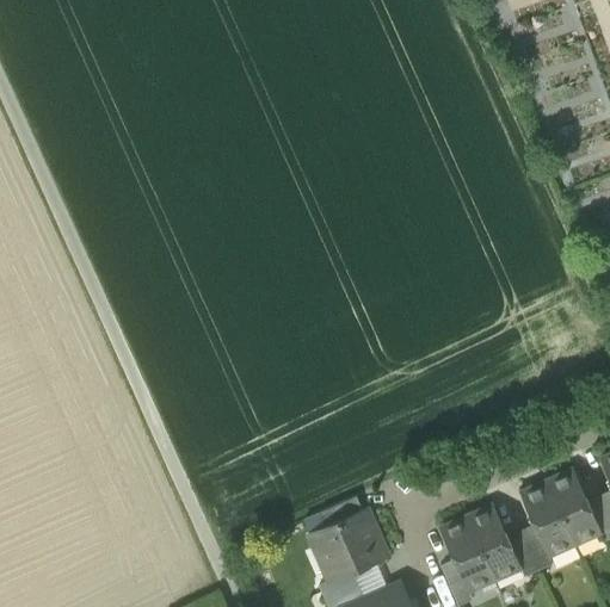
[(575,474),(548,485),(575,546),(601,536),(603,534),(589,505),(575,474)]
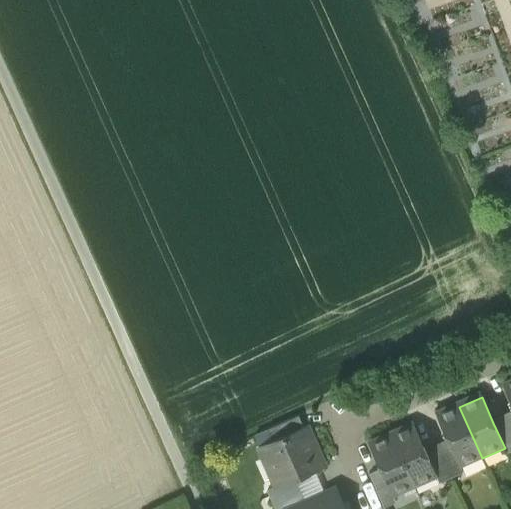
[(460,468),(482,458),(459,407),(437,417),(448,443),(459,468),(460,468)]
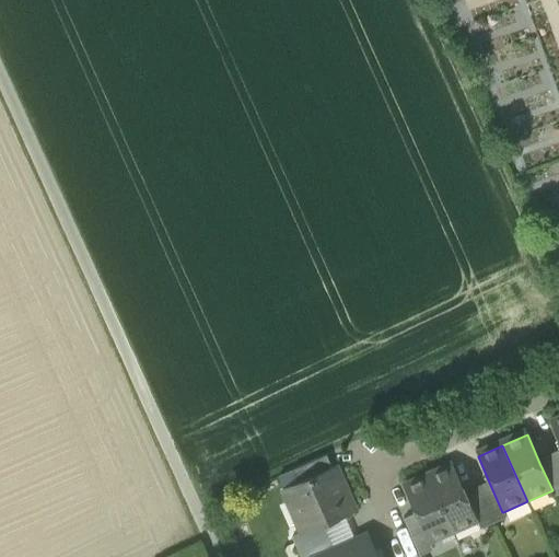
[(558,454),(551,457),(539,463),(552,490),(550,491),(555,499),(558,497),(558,454)]
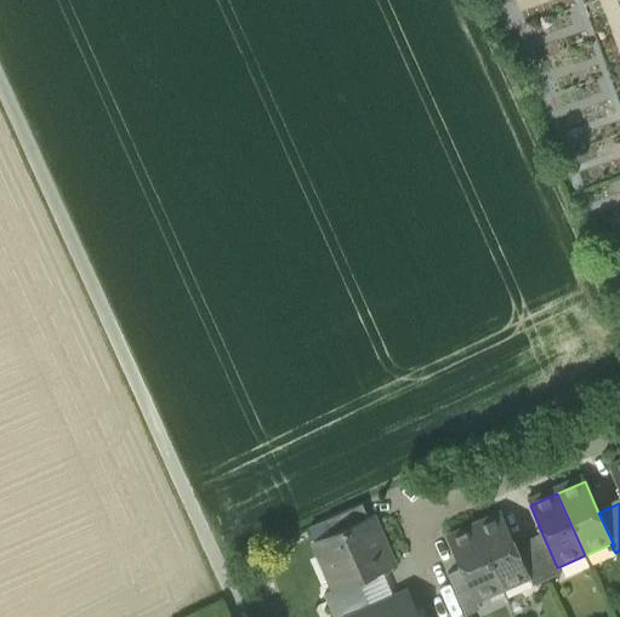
[(325,525),(331,538),(369,521),(363,508),(325,525)]
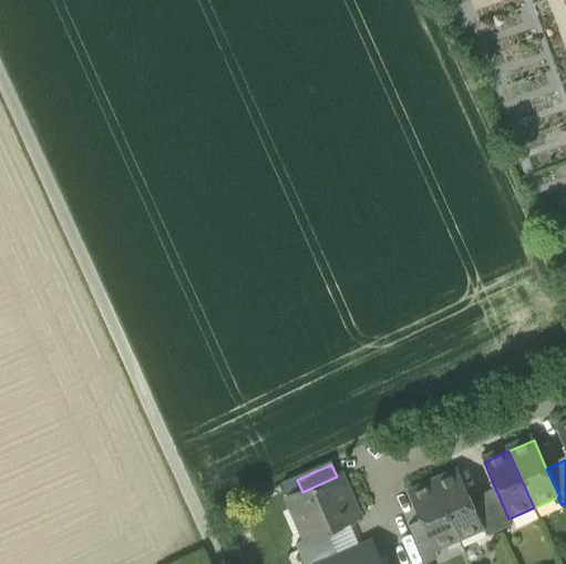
[(460,473),(434,484),(460,541),(484,530),(472,501),(460,473)]
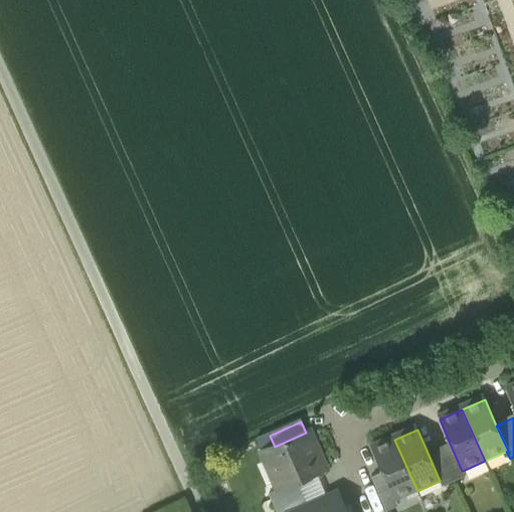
[(279,492),(280,493),(298,485),(317,476),(327,472),(309,432),(306,433),(275,447),(268,450),(279,474),(272,476),(279,492)]
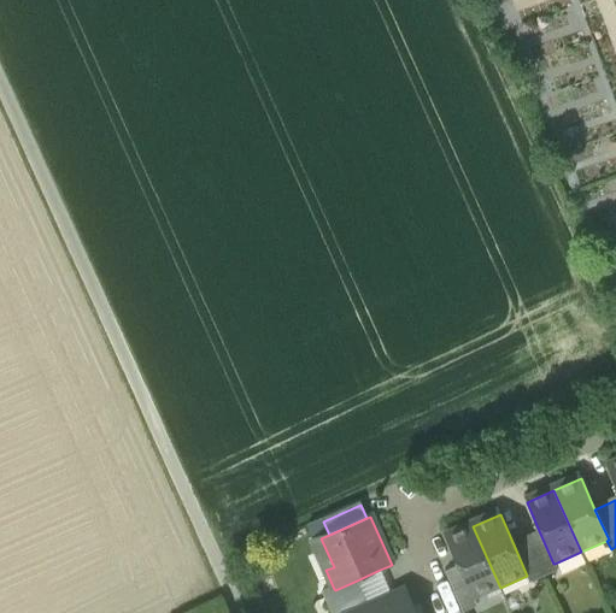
[(474,599),(500,588),(473,526),(446,538),(459,569),(473,600),(474,599)]
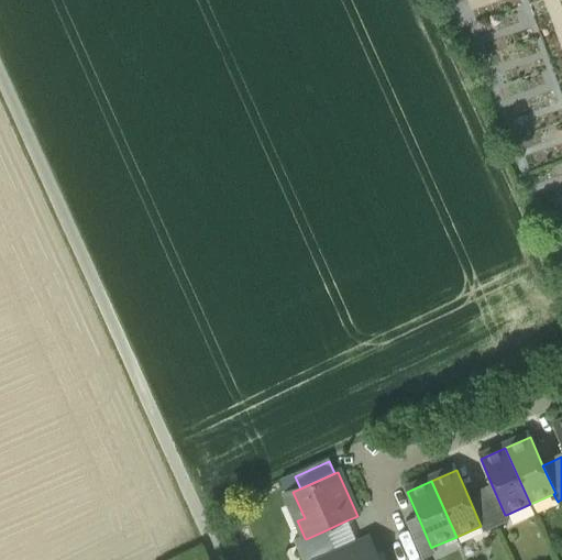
[(493,487),(481,493),(469,497),(481,526),(484,535),(497,528),(509,523),(506,515),(505,515),(493,487)]
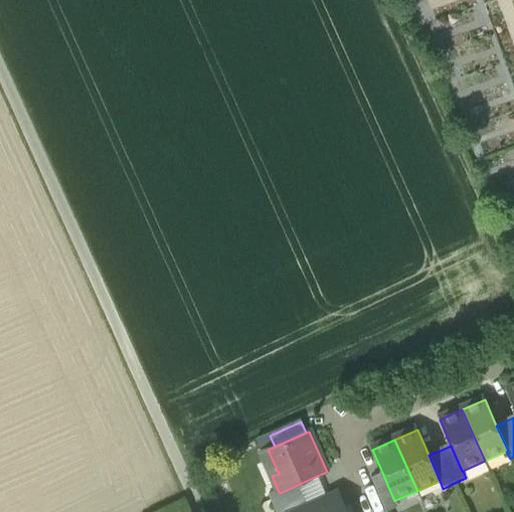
[(279,474),(268,450),(262,453),(272,476),(279,474)]
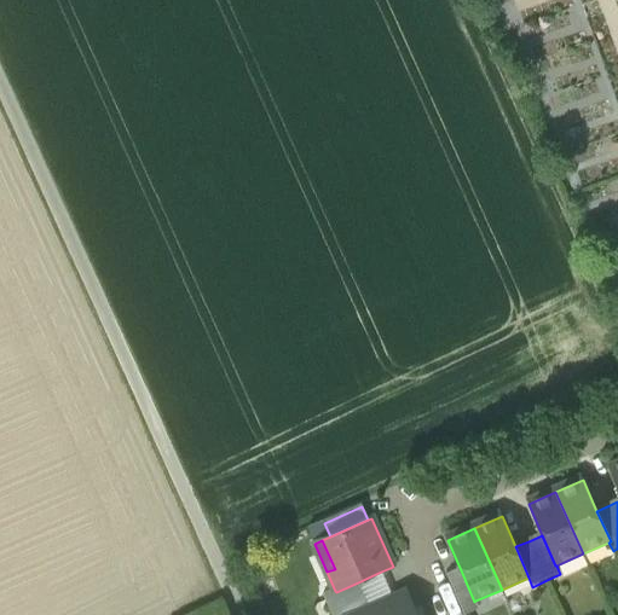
[(448,576),(463,614),(471,614),(480,610),(475,601),(474,602),(461,570),(448,576)]
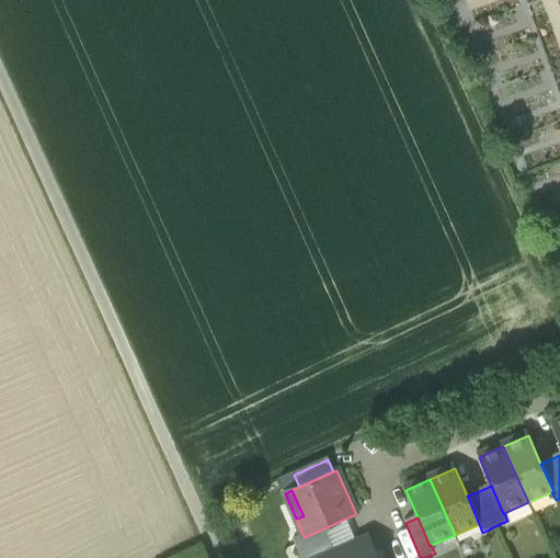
[(330,539),(330,541),(352,531),(345,519),(324,528),(330,539)]
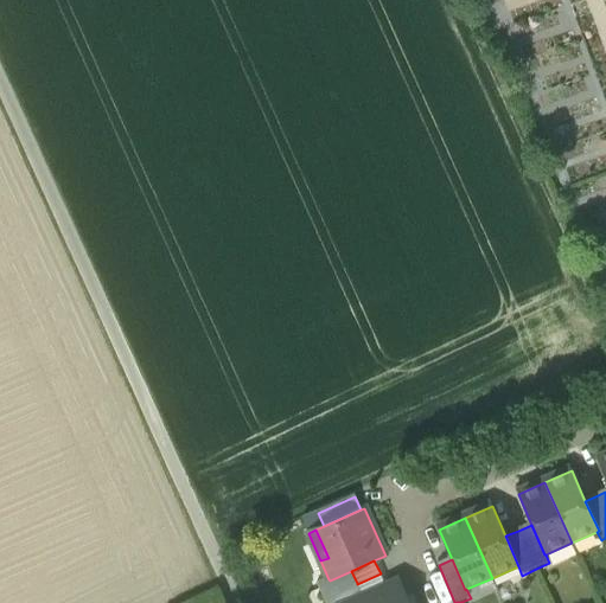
[(318,584),(324,597),(357,583),(351,571),(330,581),(329,579),(318,584)]
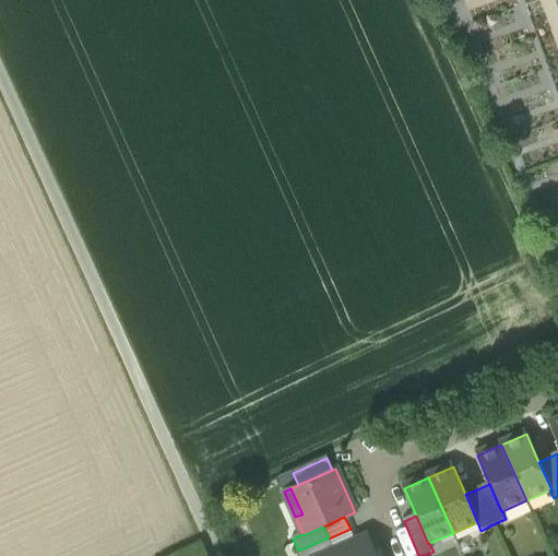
[(356,541),(351,529),(329,539),(334,549),(334,551),(356,541)]
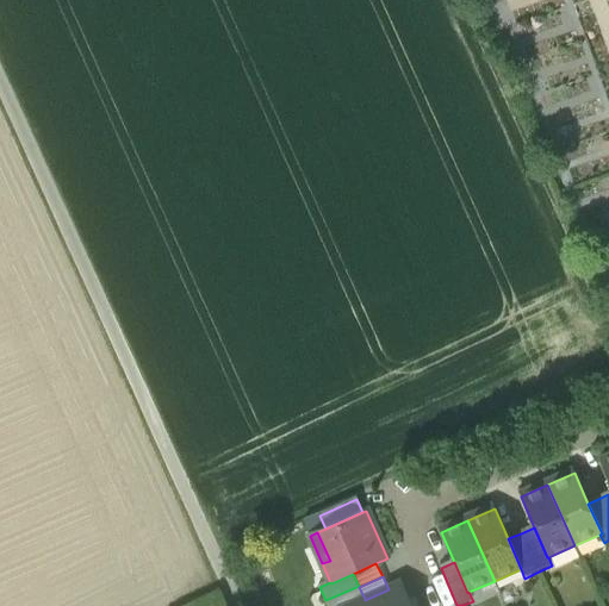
[(411,605),(402,585),(389,589),(365,600),(353,605),(411,605)]
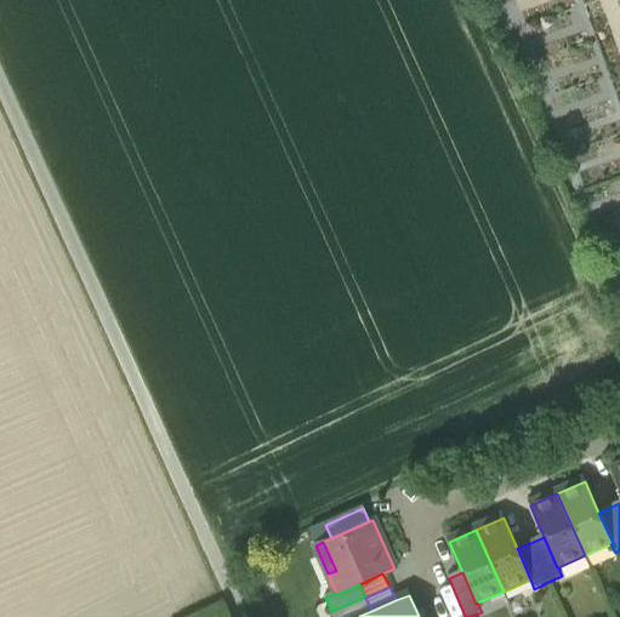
[(365,598),(365,596),(331,611),(334,616),(356,616),(371,610),(365,598)]
